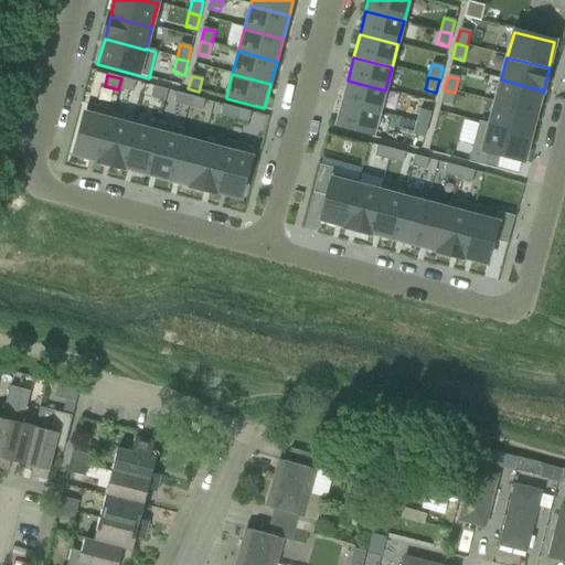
[(121,78),(118,89),(132,94),(136,83),(121,78)]
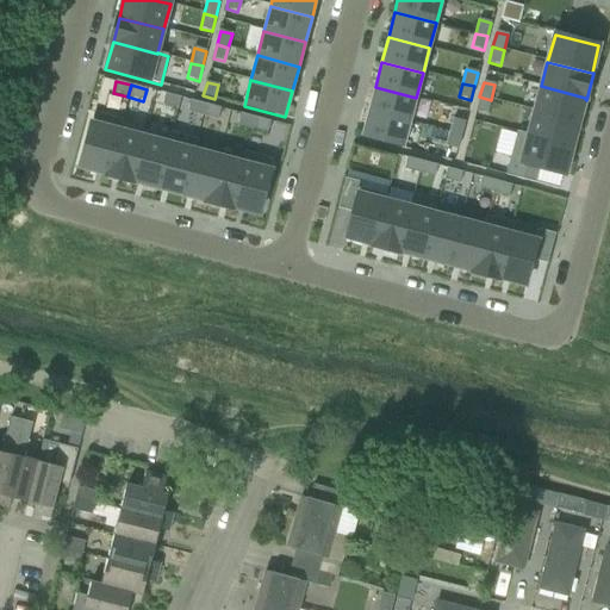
[(541,86),(534,111),(578,123),(585,99),(585,98),(541,86)]
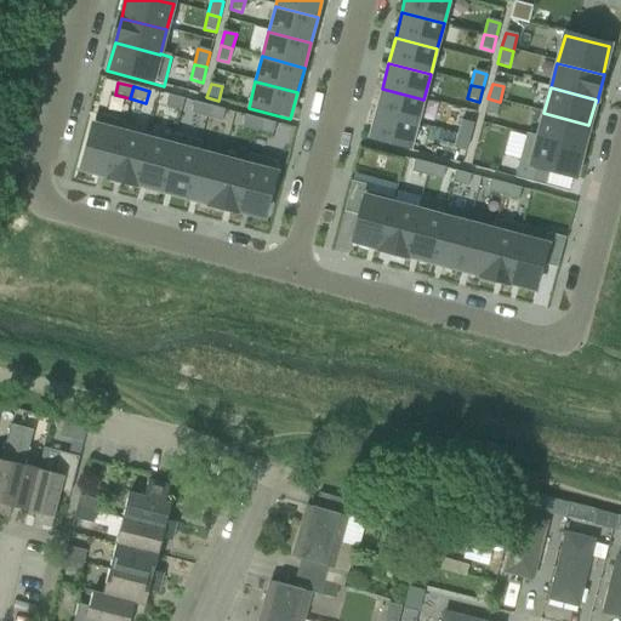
[(382,89),(375,113),(417,125),(423,100),(382,89)]
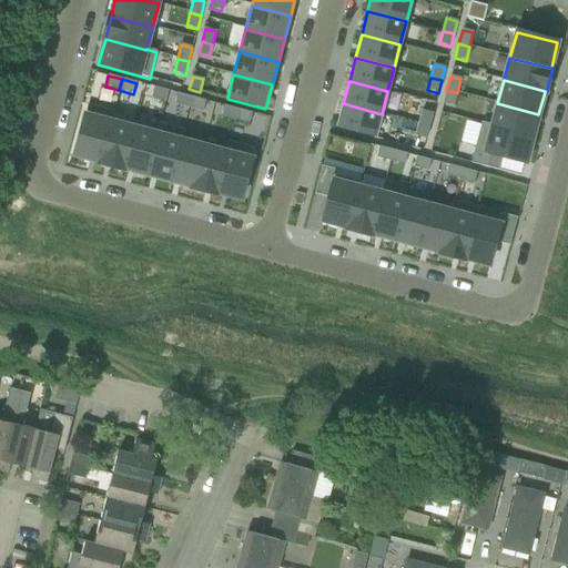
[(154,88),(151,99),(165,102),(169,91),(154,88)]
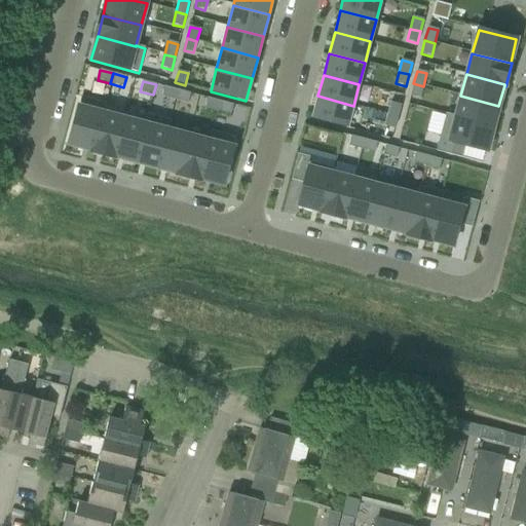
[(413,83),(410,97),(420,99),(423,86),(413,83)]
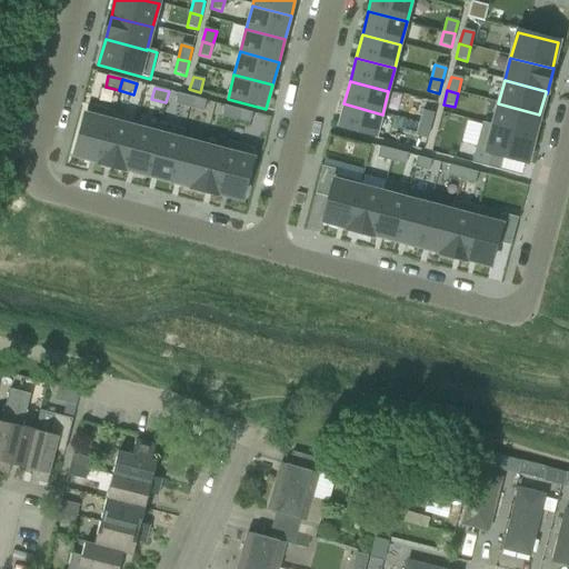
[(169,91),(166,102),(189,109),(191,98),(169,91)]
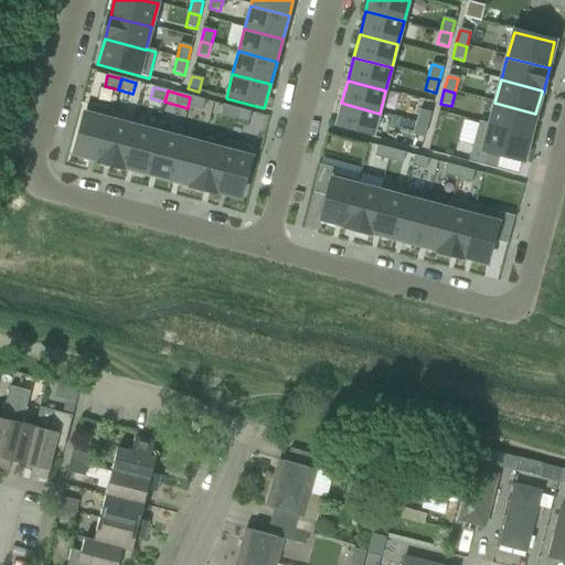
[(190,97),(188,108),(202,112),(204,100),(190,97)]
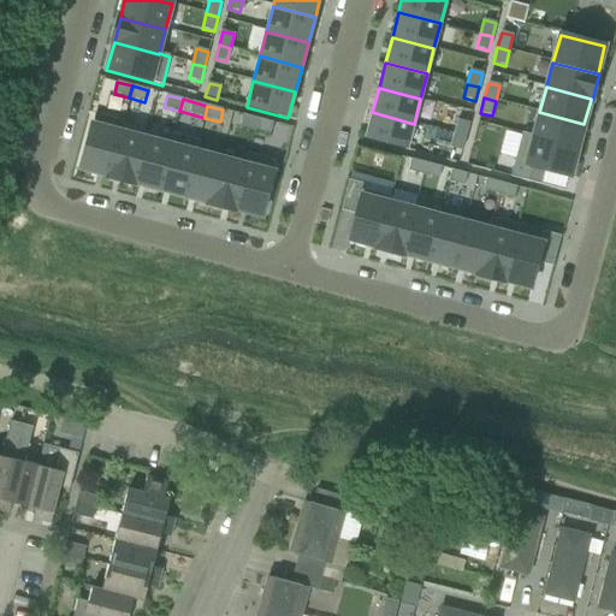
[(372,112),(365,138),(407,150),(414,124),(372,112)]
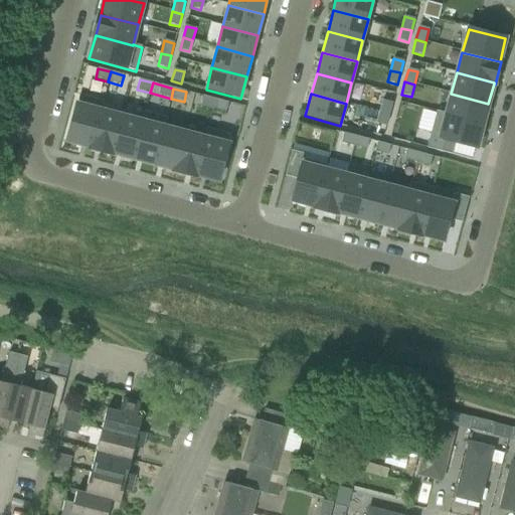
[(446,114),(446,115),(483,125),(488,104),(451,94),(446,114)]
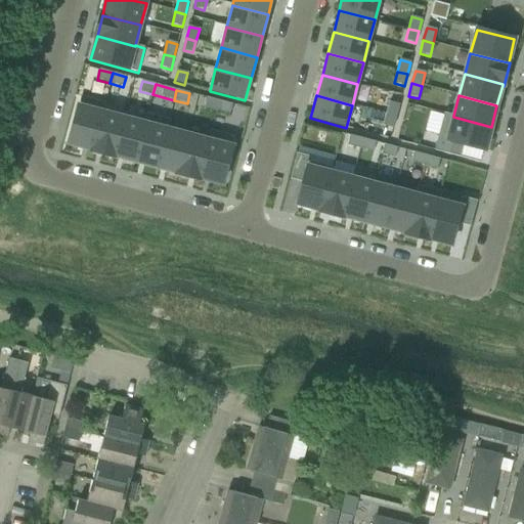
[(72,133),(69,144),(91,149),(92,150),(103,107),(104,107),(105,103),(81,97),(76,118),(74,117),(69,132),(72,133)]
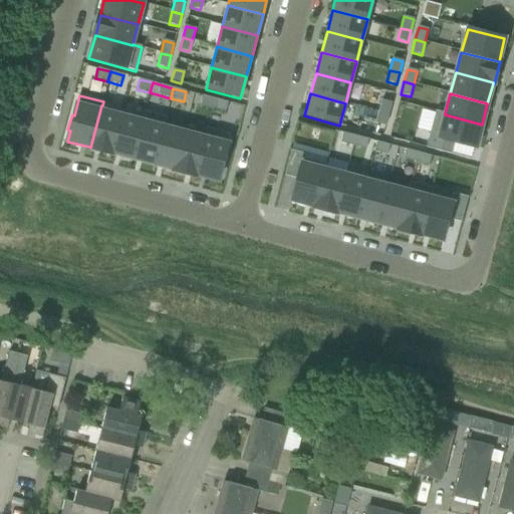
[(203,96),(200,105),(213,109),(215,99),(203,96)]
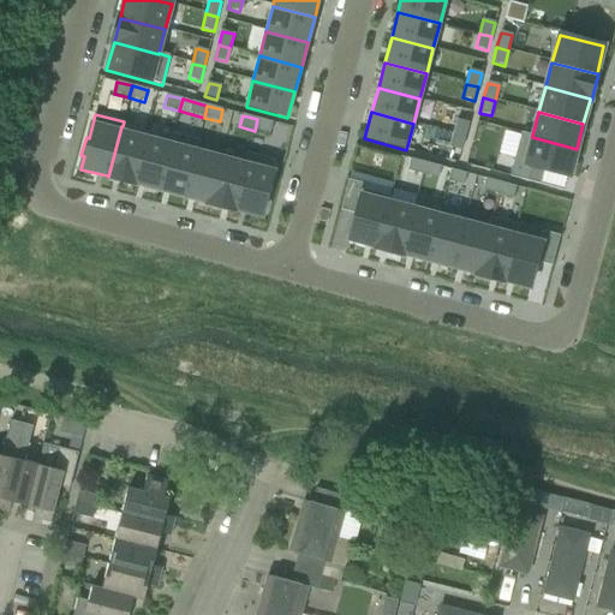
[(257,119),(255,131),(269,135),(273,123),(257,119)]
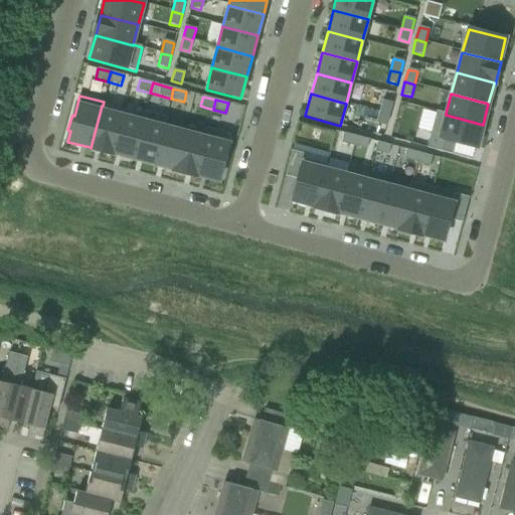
[(382,101),(379,112),(389,115),(392,103),(382,101)]
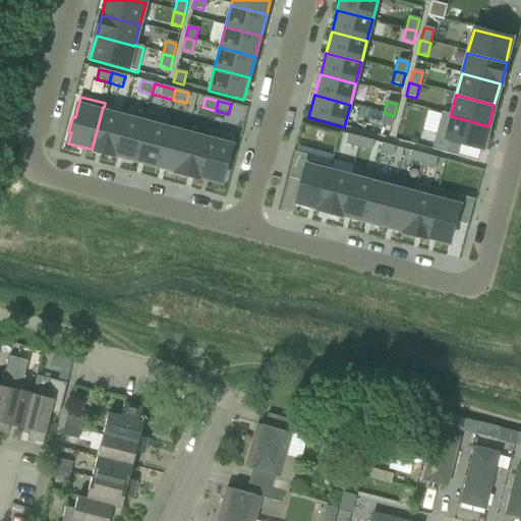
[(91,149),(90,151),(113,157),(114,156),(113,155),(123,117),(124,118),(125,113),(104,107),(103,107),(92,150),(91,149)]
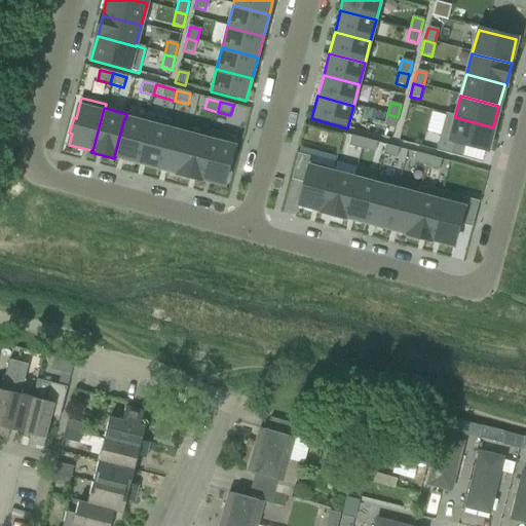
[(145,124),(136,162),(157,167),(166,129),(167,130),(171,120),(147,114),(145,124)]
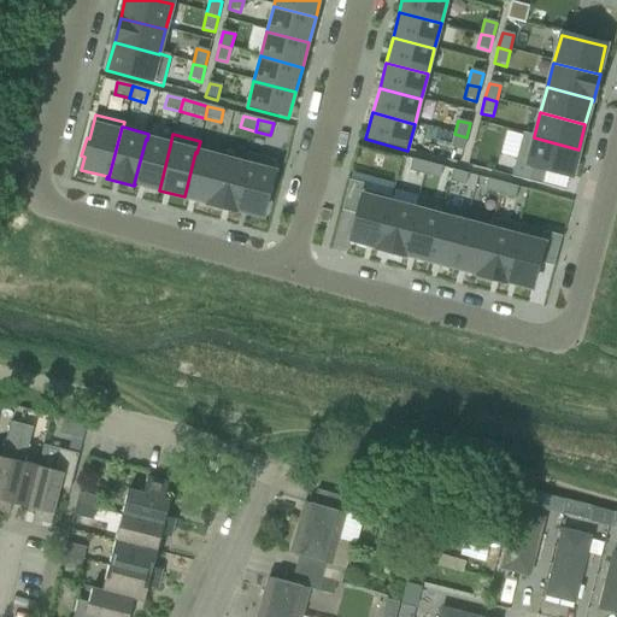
[(454,134),(451,148),(462,152),(466,137),(454,134)]
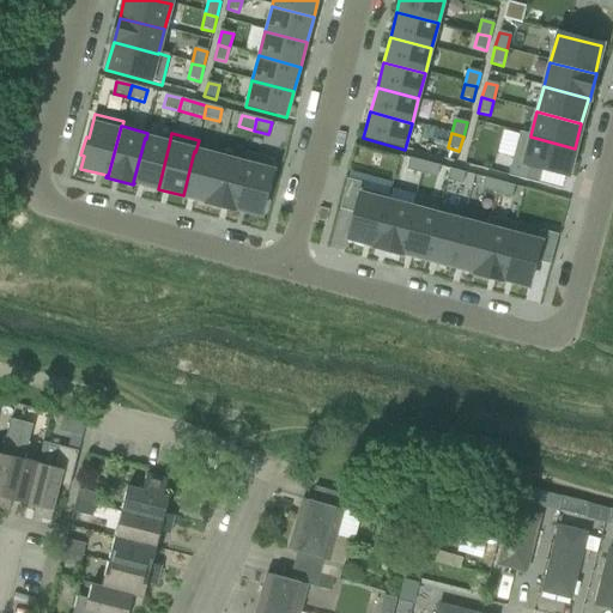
[(520,133),(508,176),(538,184),(541,169),(568,176),(575,149),(530,137),(530,135),(520,133)]
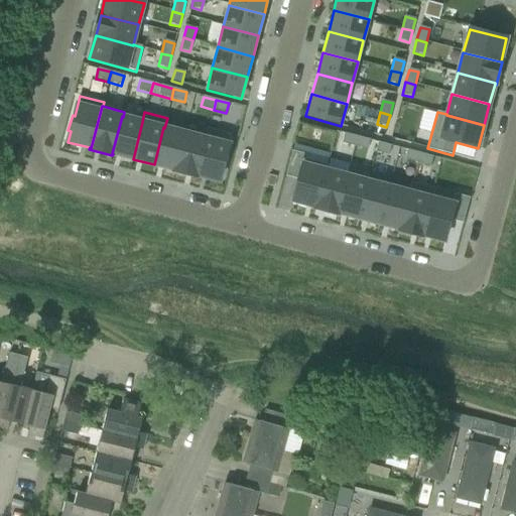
[(122,116),(112,153),(113,154),(133,159),(142,122),(123,117),(122,116)]
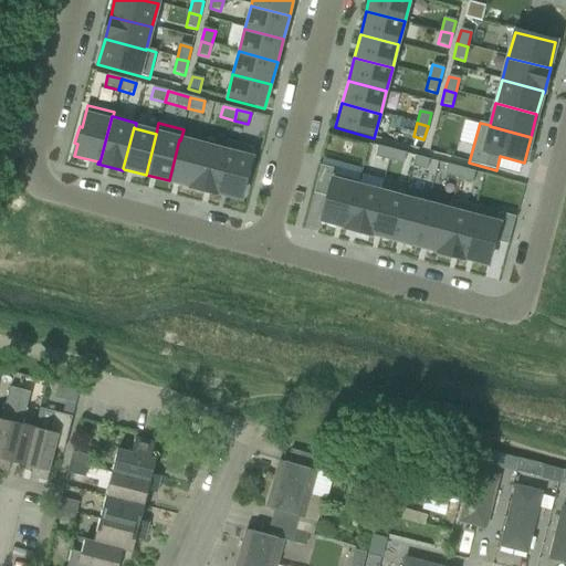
[(179,139),(169,180),(190,187),(191,187),(202,146),(180,140),(179,139)]
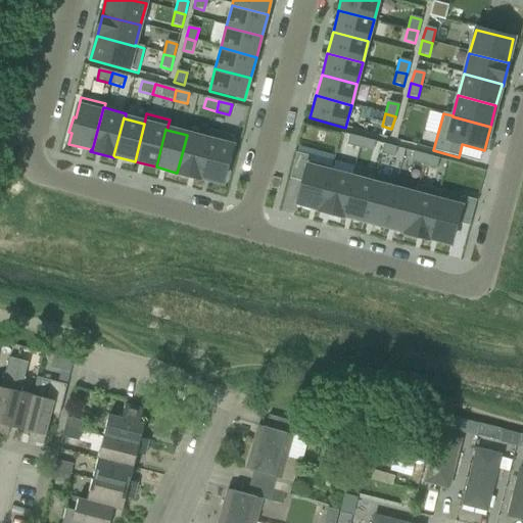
[(208,140),(198,178),(199,179),(222,184),(225,174),(228,174),(232,158),(229,157),(235,137),(210,131),(207,140),(208,140)]
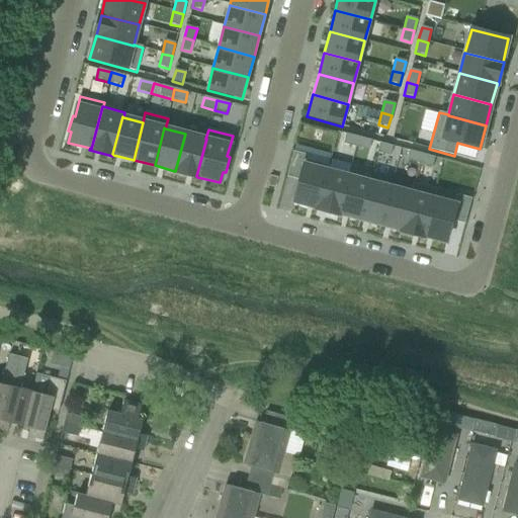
[(174,171),(174,172),(197,178),(197,177),(196,176),(206,139),(205,139),(185,134),(175,171),(174,171)]
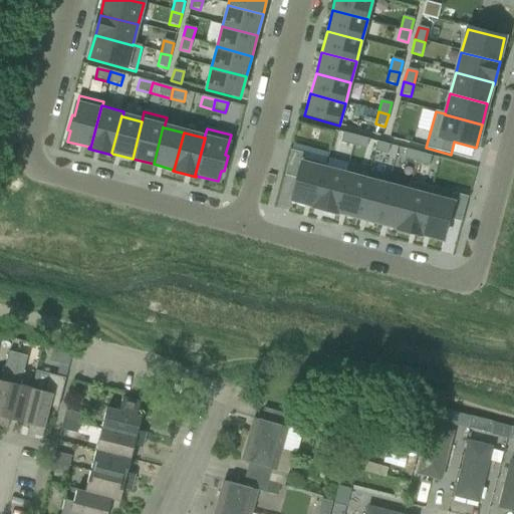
[(343,134),(340,143),(353,147),(355,137),(343,134)]
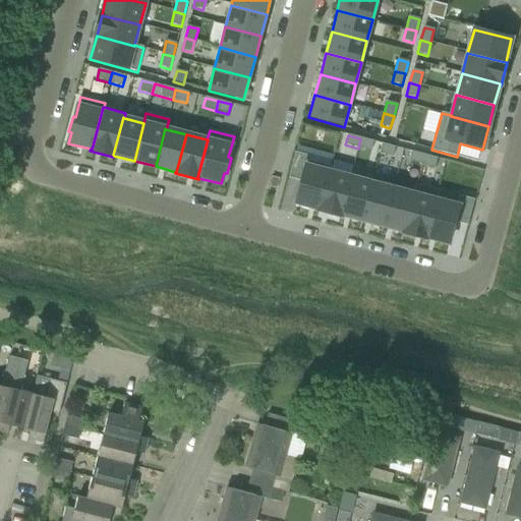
[(360,138),(358,149),(370,152),(373,141),(360,138)]
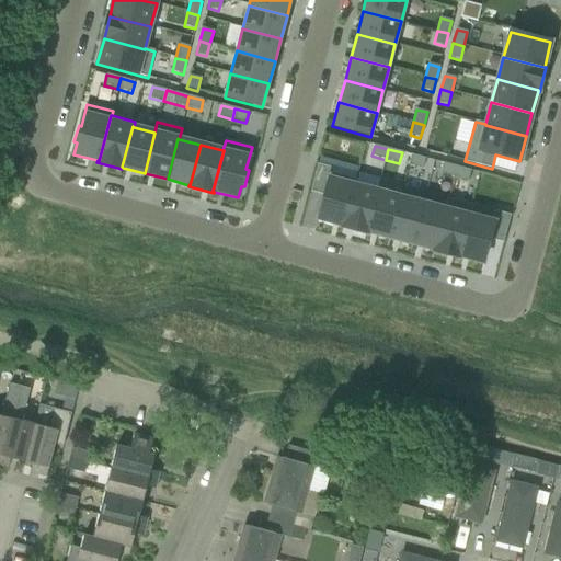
[(413,156),(410,167),(424,170),(426,159),(413,156)]
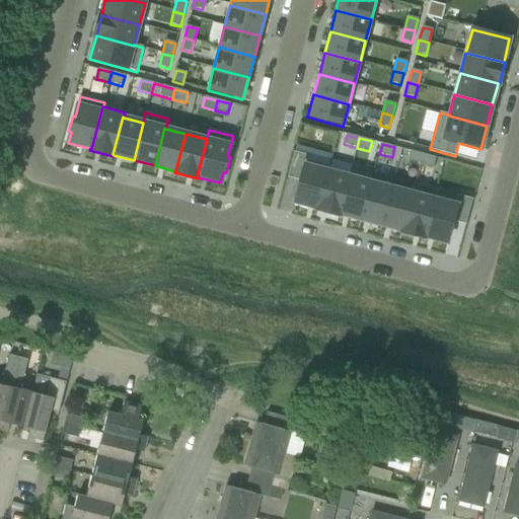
[(410,151),(406,161),(420,164),(423,155),(410,151)]
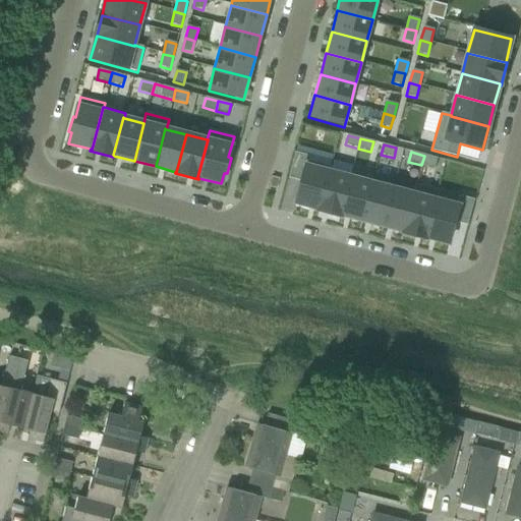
[(295,153),(288,178),(301,182),(295,204),(317,210),(319,210),(329,172),(330,172),(331,168),(308,162),(309,157),(295,153)]
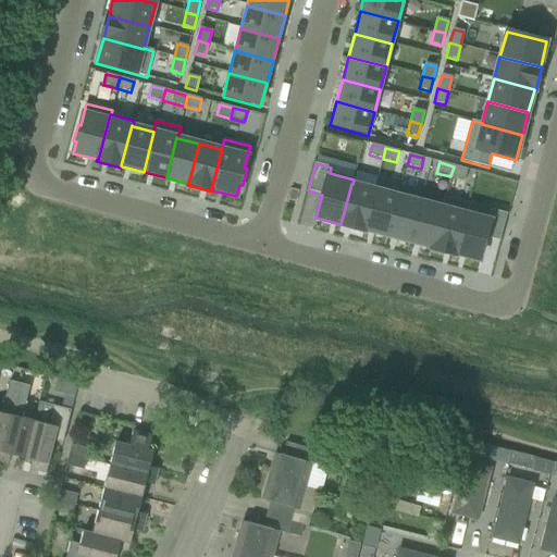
[(454,166),(450,176),(465,181),(467,170),(454,166)]
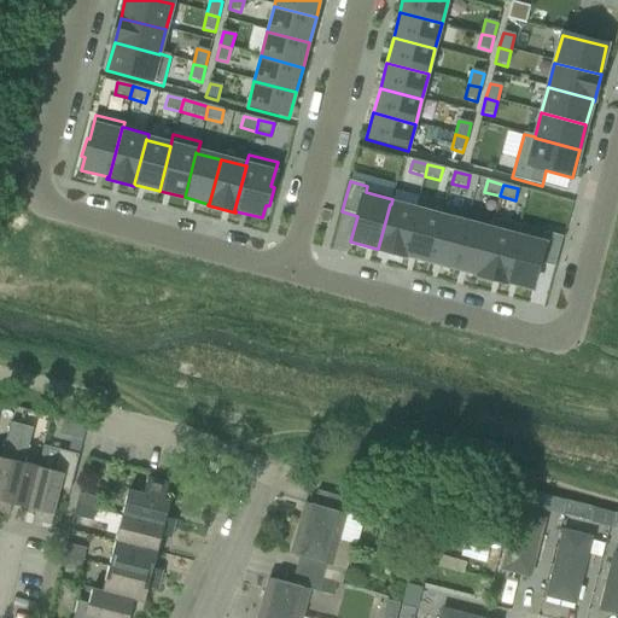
[(377,249),(377,250),(404,257),(404,256),(403,255),(415,210),(391,204),(390,204),(378,249),(377,249)]
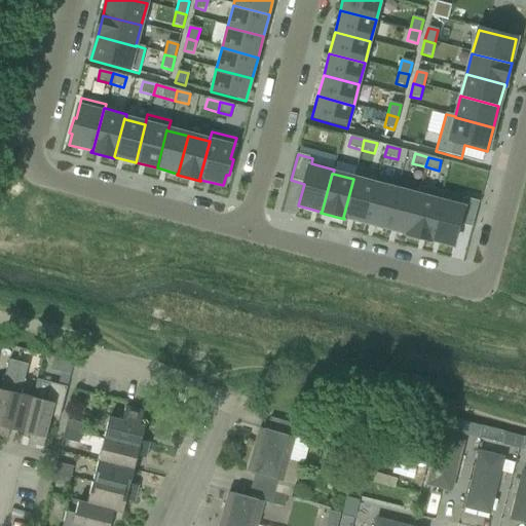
[(353,179),(343,217),(344,218),(365,223),(375,185),(353,179)]
